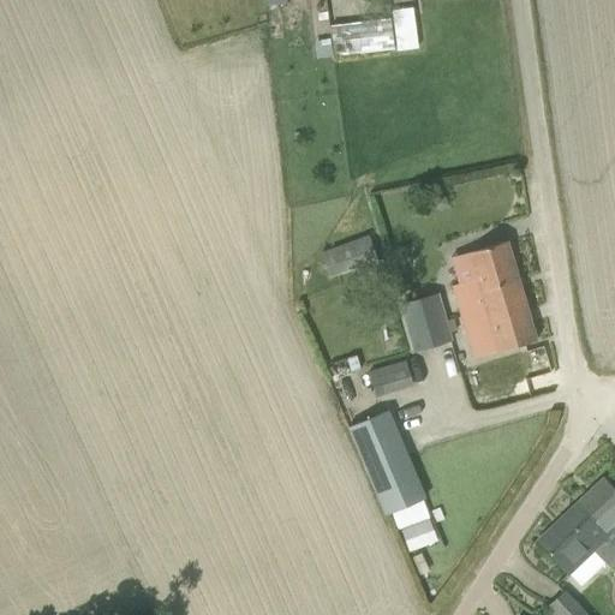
[(392,10),(396,49),(417,47),(412,7),(392,10)]
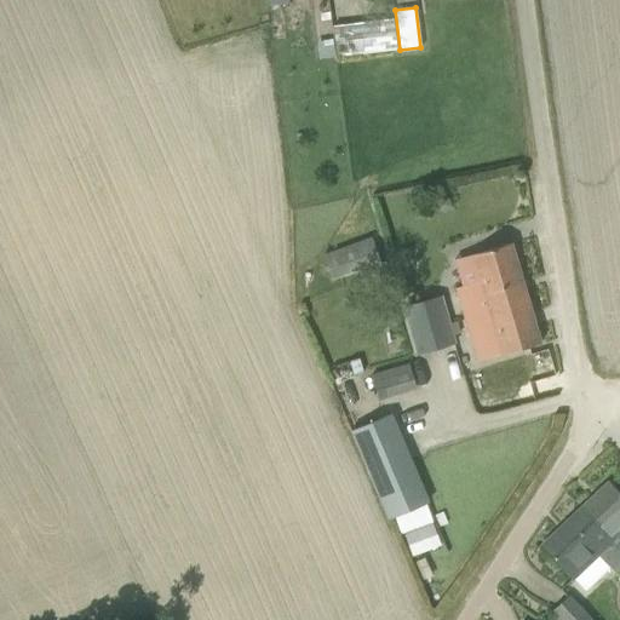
[(390,18),(333,24),(336,53),(392,47),(390,18)]
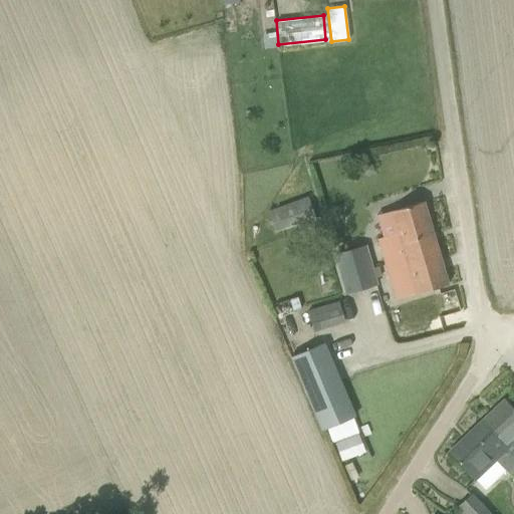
[(273,32),(267,33),(270,48),(275,47),(277,47),(275,32),(273,32)]
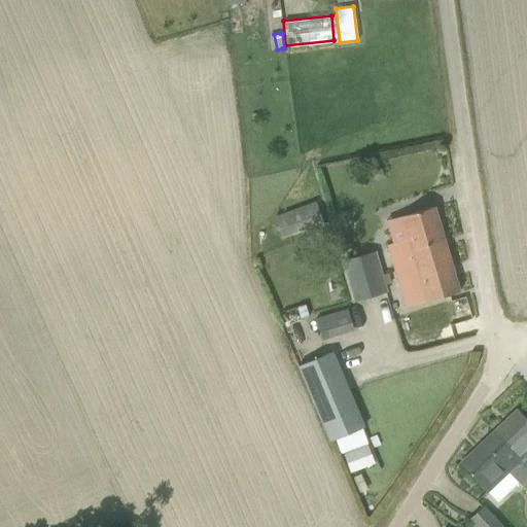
[(275,215),(281,233),(305,224),(299,207),(275,215)]
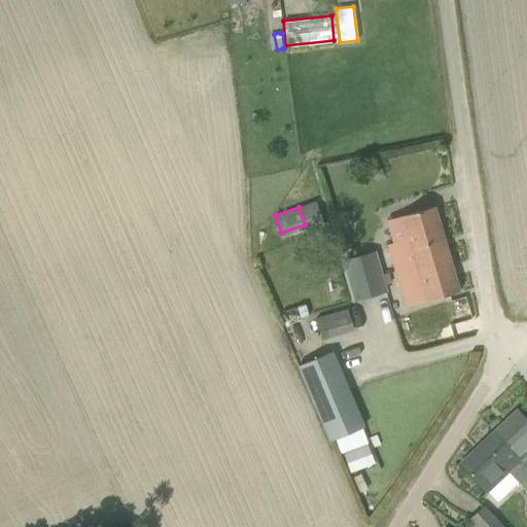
[(386,244),(393,269),(405,308),(458,291),(433,207),(399,217),(406,239),(386,244)]
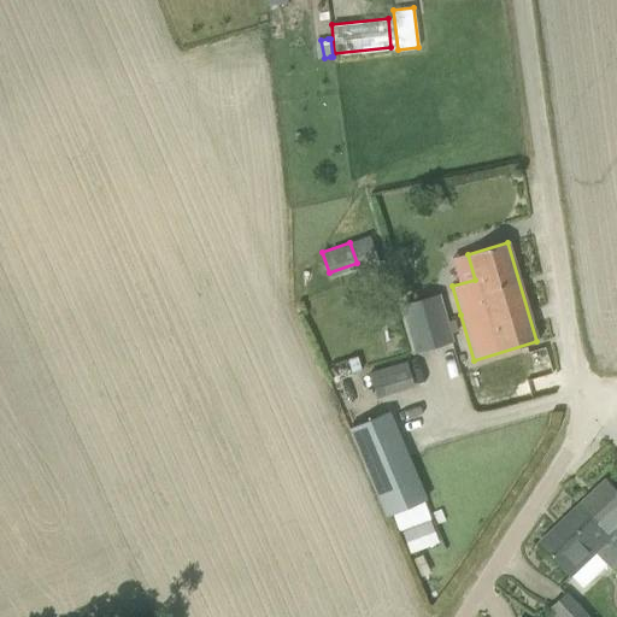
[(452,341),(439,293),(400,305),(413,352),(452,341)]
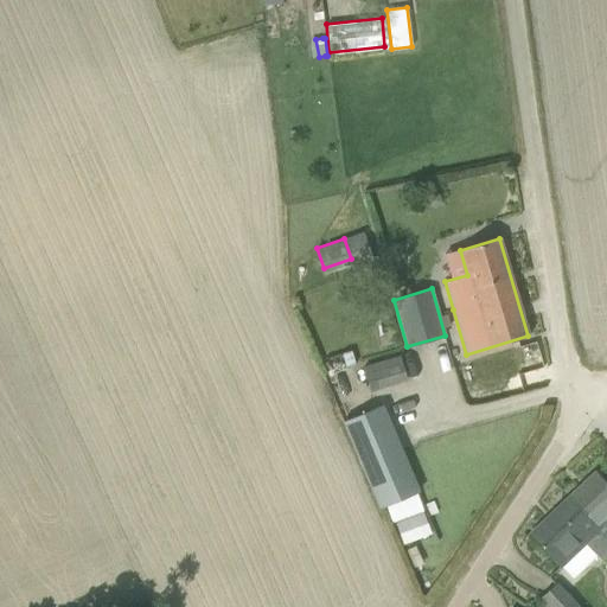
[(388,302),(376,306),(379,319),(391,315),(388,302)]
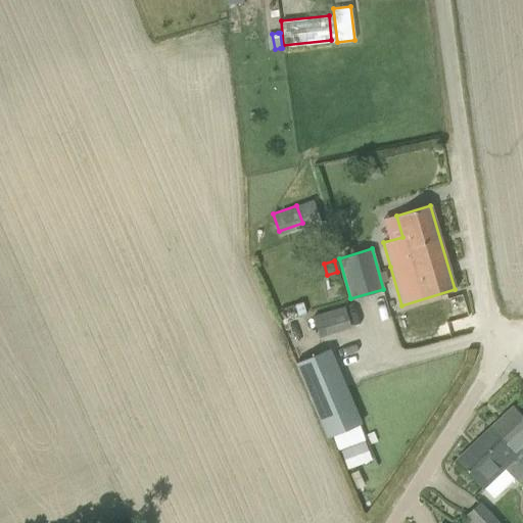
[(313,316),(319,336),(350,327),(344,305),(313,316)]
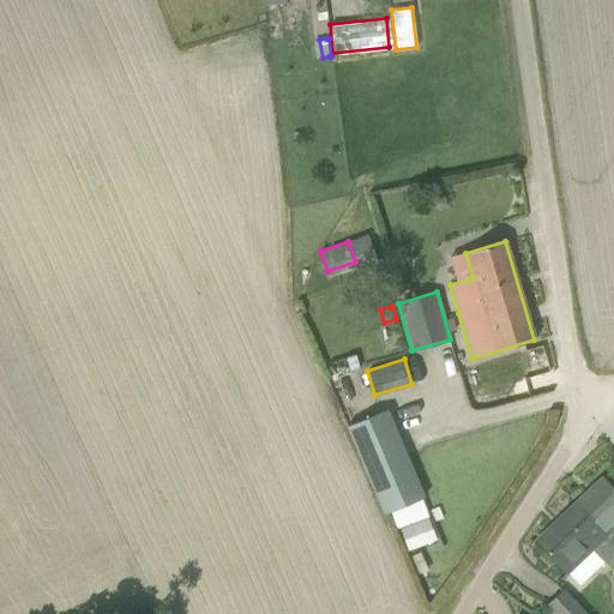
[(347,426),(373,489),(383,511),(421,494),(386,410),(347,426)]
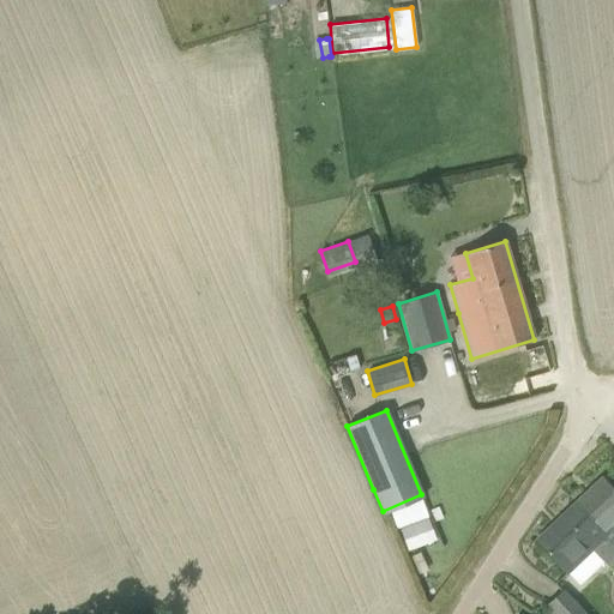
[(507,459),(501,470),(510,476),(517,464),(507,459)]
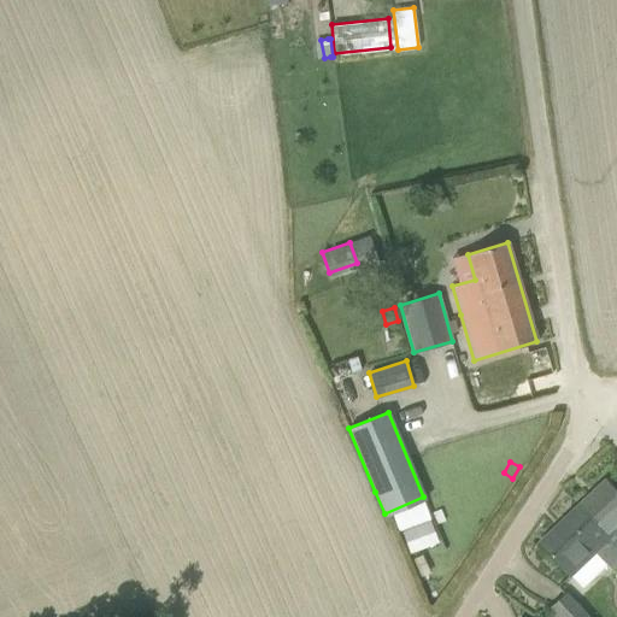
[(538,542),(554,560),(570,576),(595,552),(615,571),(616,568),(616,488),(616,491),(605,480),(538,542)]
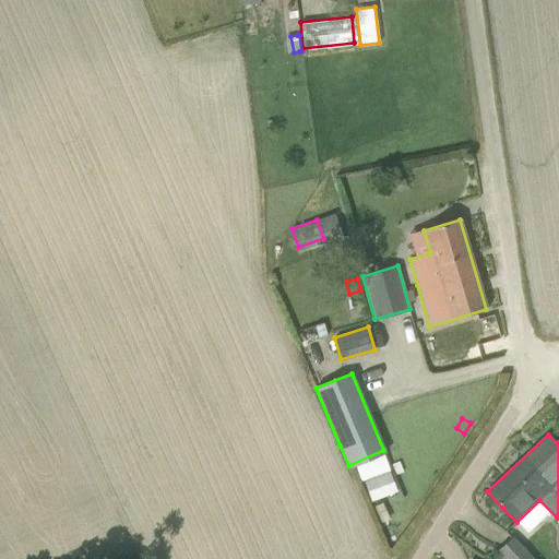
[(497,549),(502,555),(506,558),(533,558),(511,536),(497,549)]
